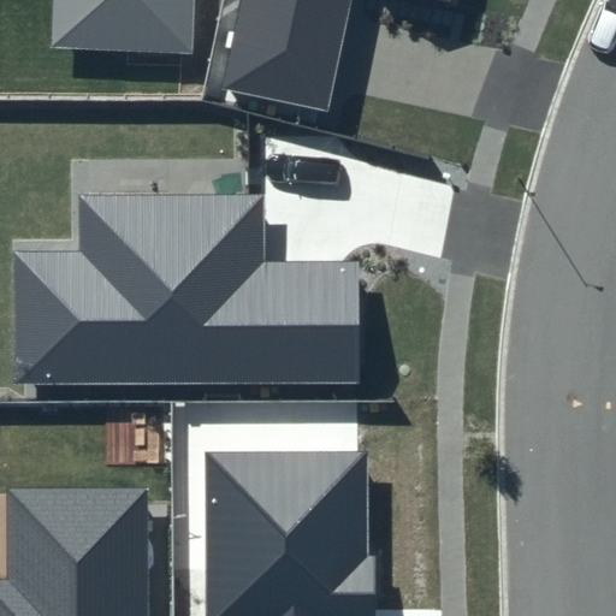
[(53,0),(52,48),(193,54),(194,0),(53,0)]
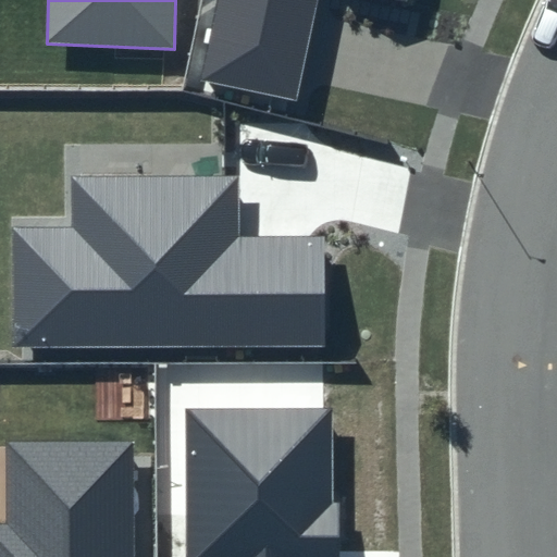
[(215,0),(199,79),(297,102),(318,0),(399,0),(415,3),(415,0),(215,0)]
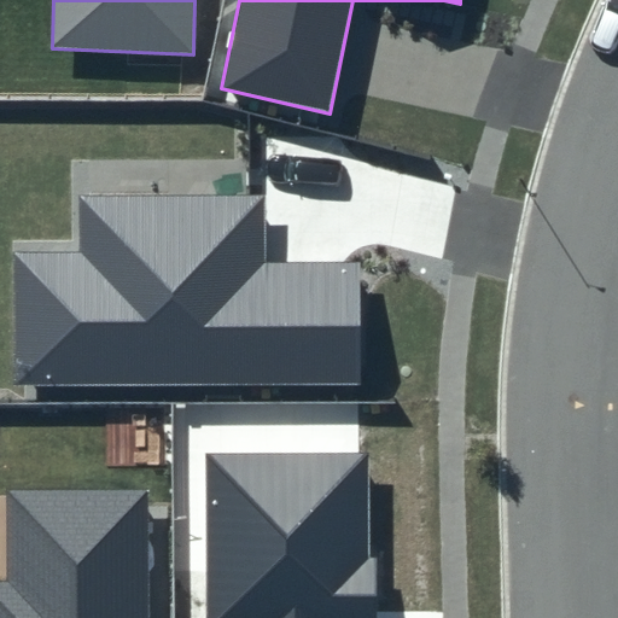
[(79,252),(13,252),(16,386),(361,385),(359,261),(264,262),(264,194),(79,194),(79,252)]
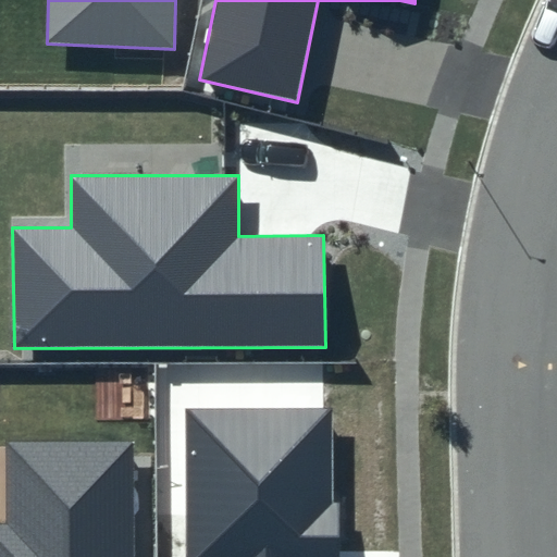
[(337,556),(332,408),(186,409),(185,556),(337,556)]
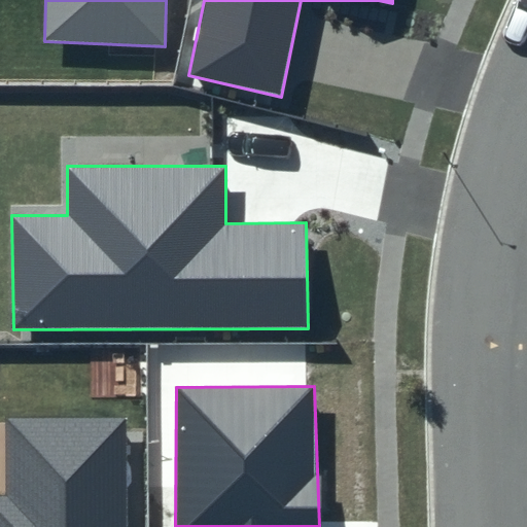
[(5,495),(0,494),(0,526),(125,526),(124,419),(4,420),(5,495)]
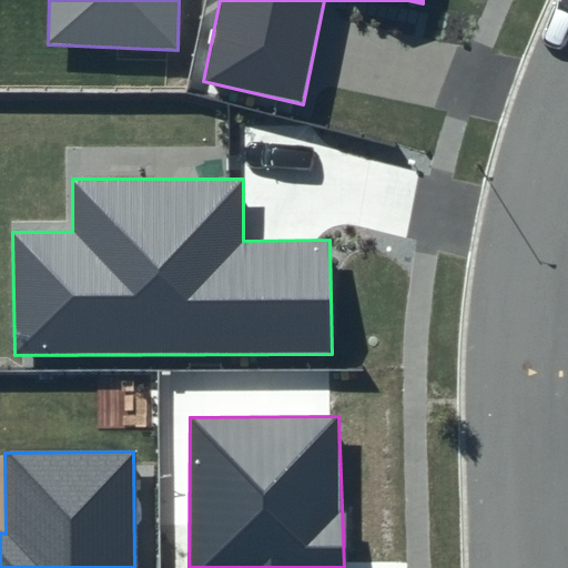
All buildings are outlined.
